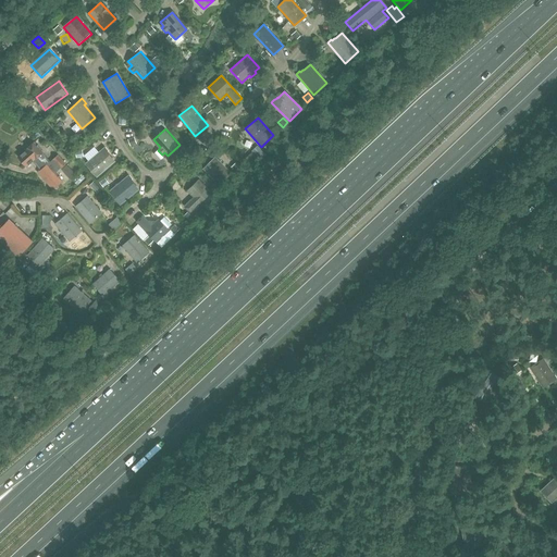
[(34,141),(19,156),(27,165),(33,161),(37,157),(45,165),(50,161),(46,156),(42,151),(34,141)]
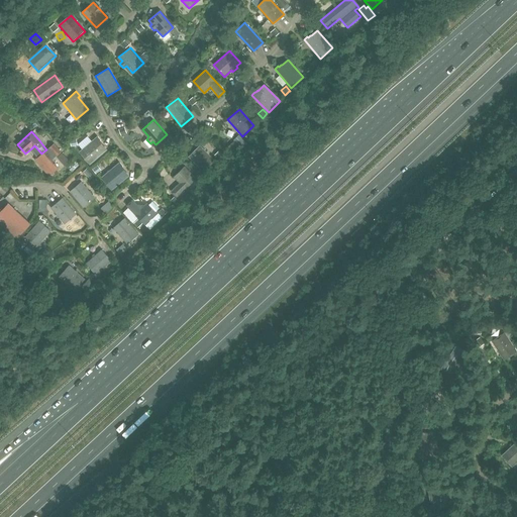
[(239,135),(234,140),(242,149),(247,144),(239,135)]
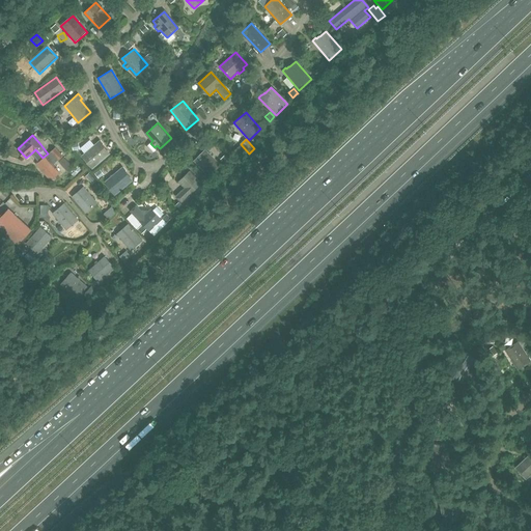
[(100,140),(82,156),(92,168),(110,154),(105,147),(106,146),(100,140)]
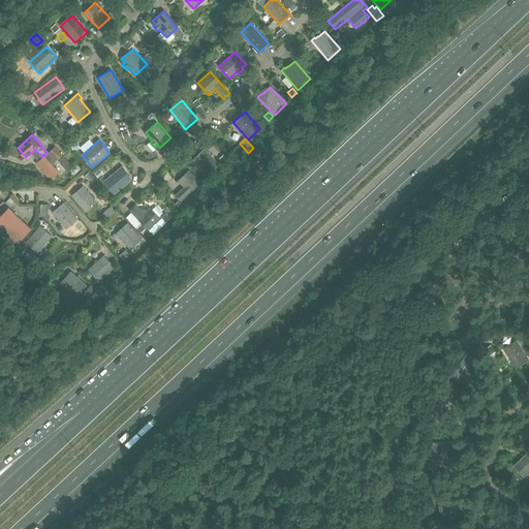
[(38,161),(36,163),(51,180),(60,172),(56,167),(58,165),(54,162),(63,154),(56,146),(48,153),(42,157),(38,161)]
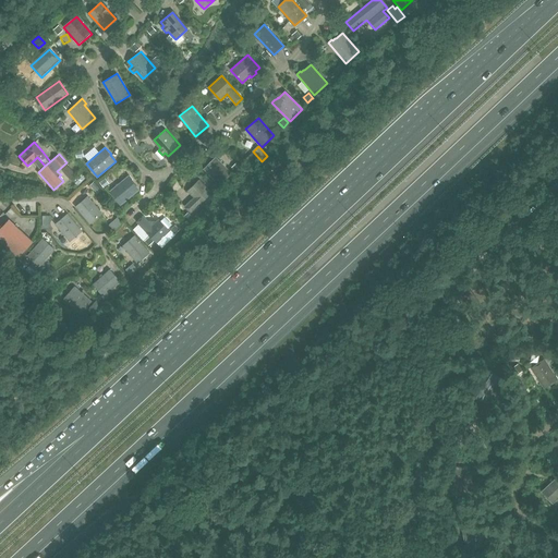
[(216,157),(204,169),(220,185),(232,173),(216,157)]
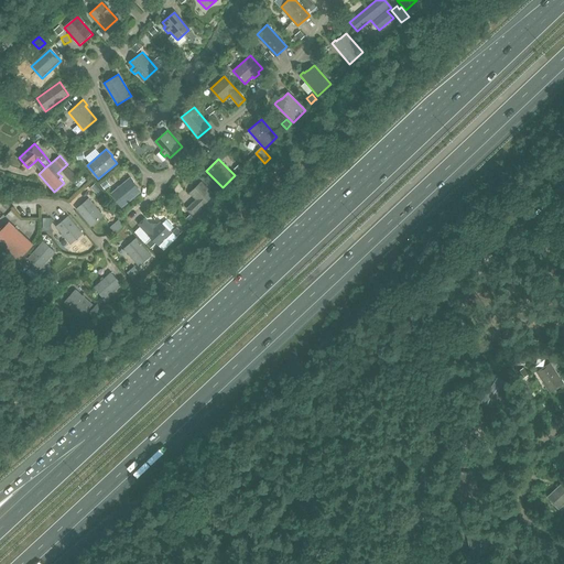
[(62,171),(71,181),(76,176),(67,166),(62,171)]
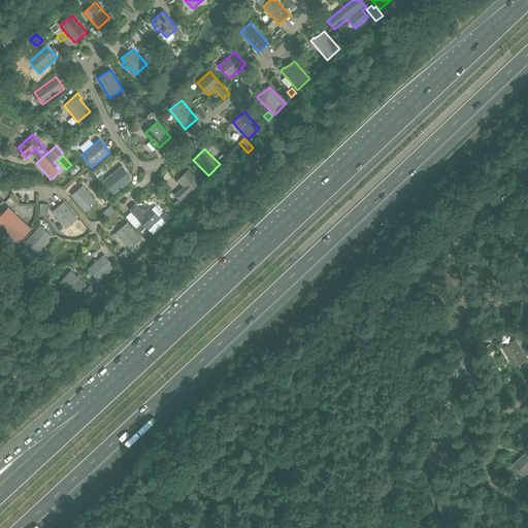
[(80,158),(73,168),(80,172),(87,162),(80,158)]
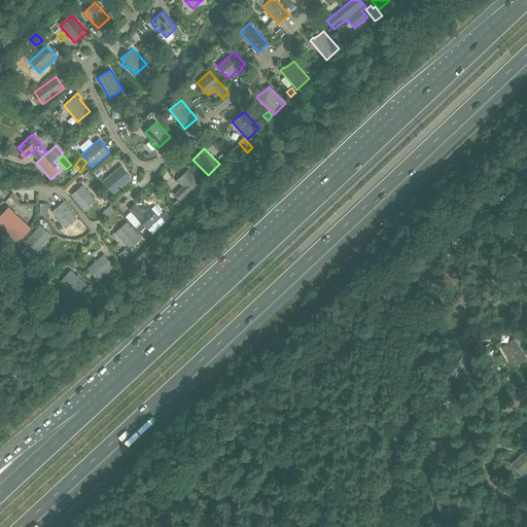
[(121,166),(103,181),(114,194),(131,179),(127,173),(127,172),(121,166)]
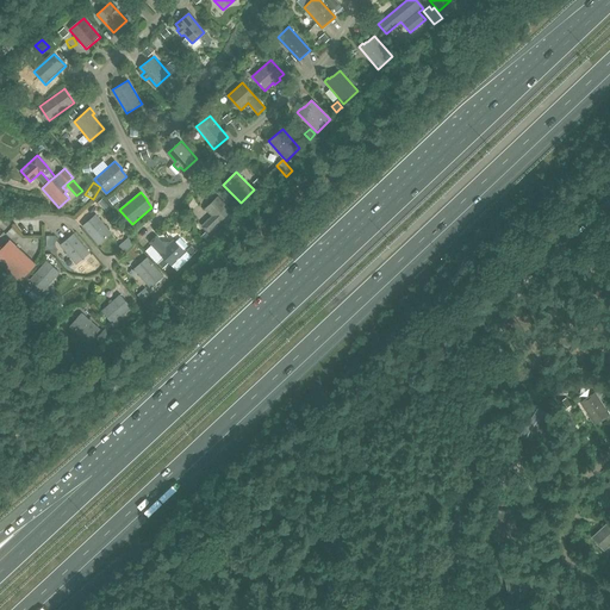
[(211,215),(201,225),(209,234),(232,211),(217,195),(205,209),(211,215)]
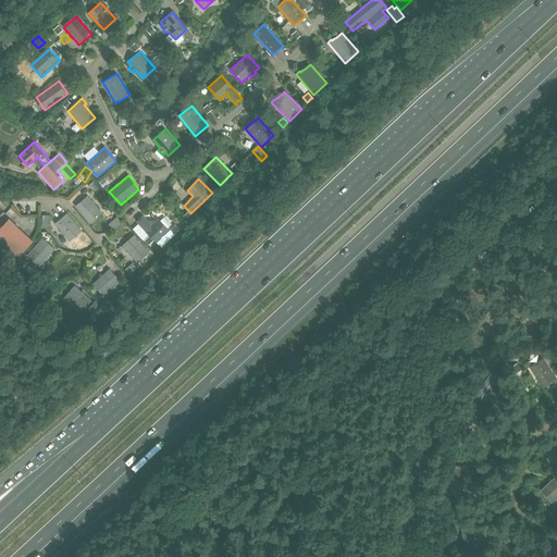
[(90,185),(96,192),(99,188),(94,182),(90,185)]
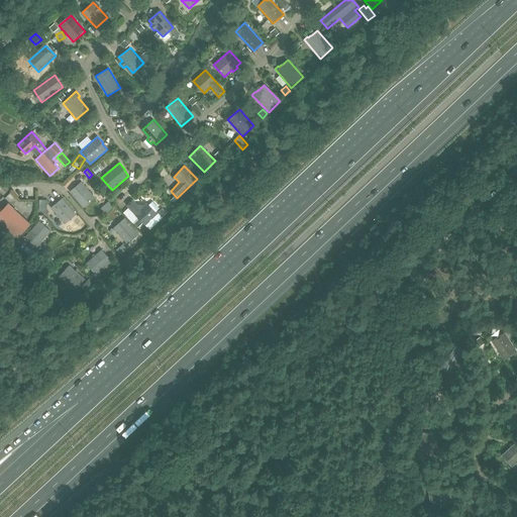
[(81,182),(70,191),(84,207),(94,198),(81,182)]
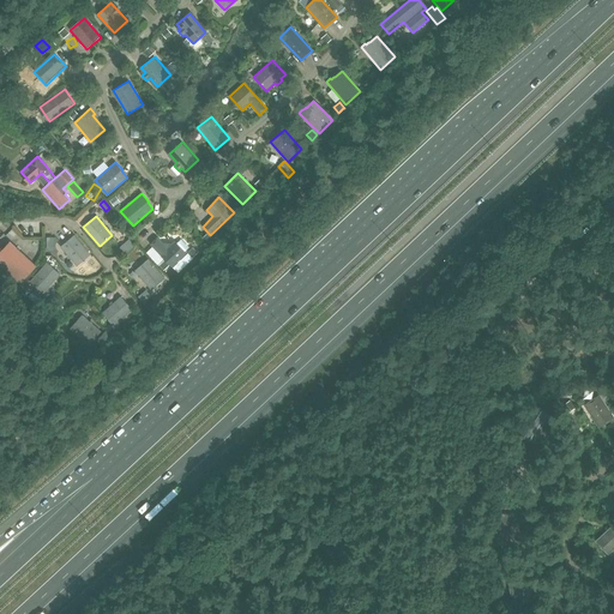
[(73,235),(61,245),(78,265),(90,254),(73,235)]
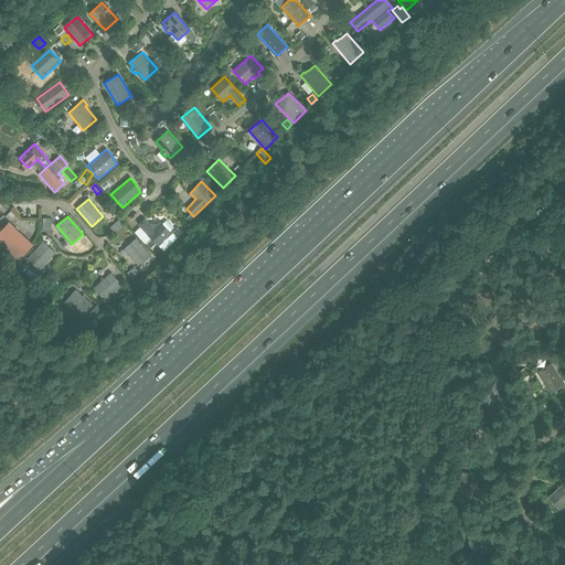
[(160,244),(172,232),(161,221),(155,227),(146,217),(140,223),(160,244)]
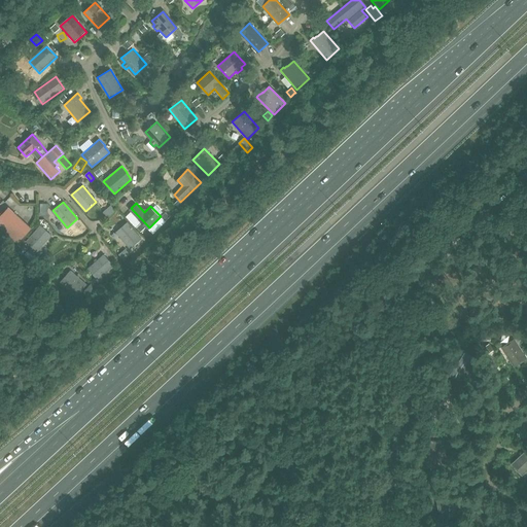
[(32,229),(20,217),(8,207),(0,215),(0,217),(23,239),(32,229)]
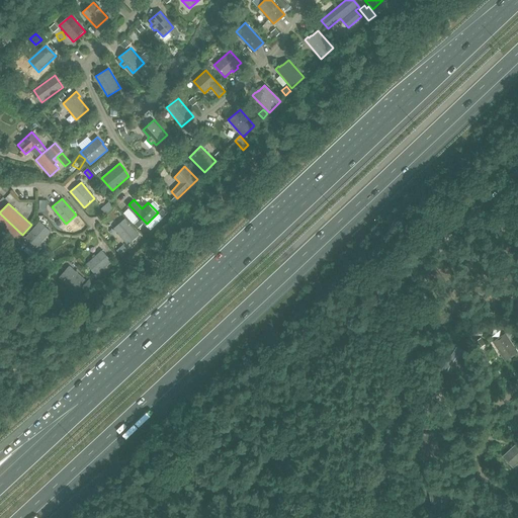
[(90,214),(98,220),(102,213),(94,208),(90,214)]
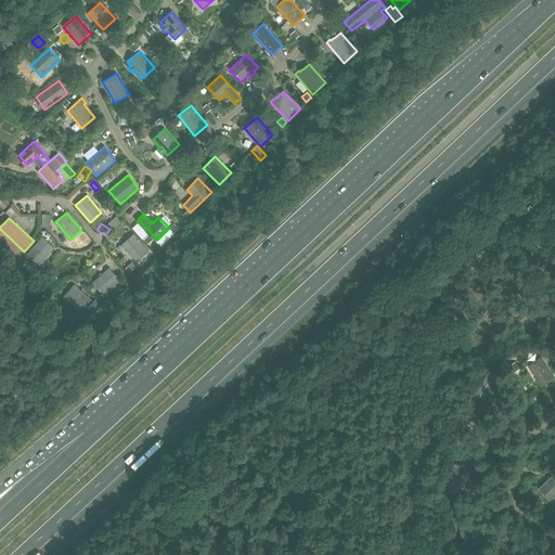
[(133,234),(123,244),(138,261),(149,252),(133,234)]
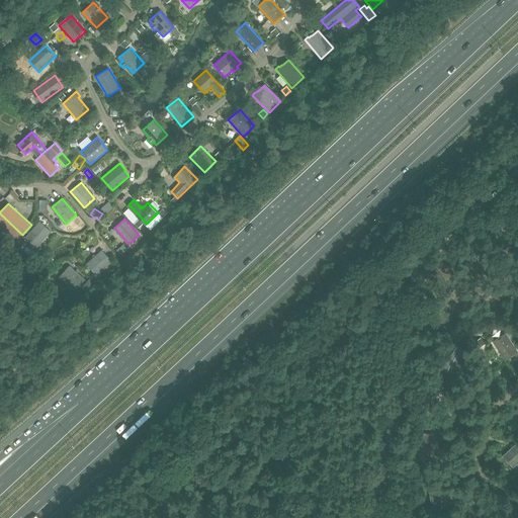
[(39,222),(26,237),(36,246),(51,231),(39,222)]
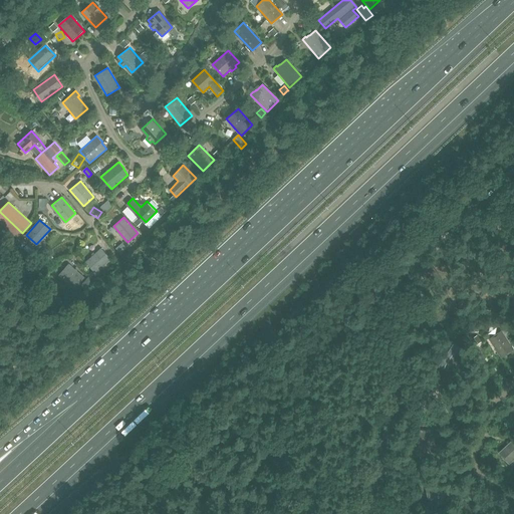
[(100,248),(85,262),(95,273),(110,259),(100,248)]
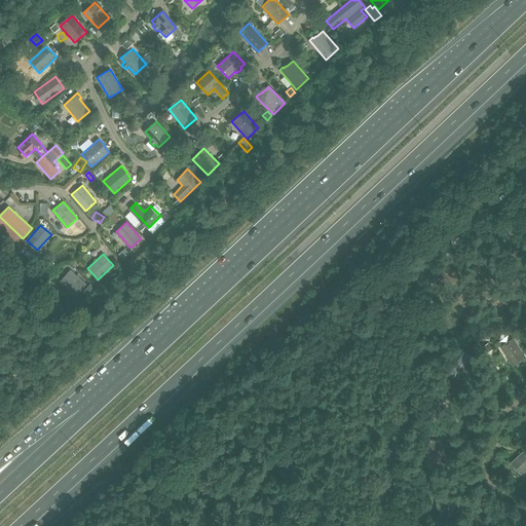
[(86,284),(71,269),(61,282),(76,296),(86,284)]
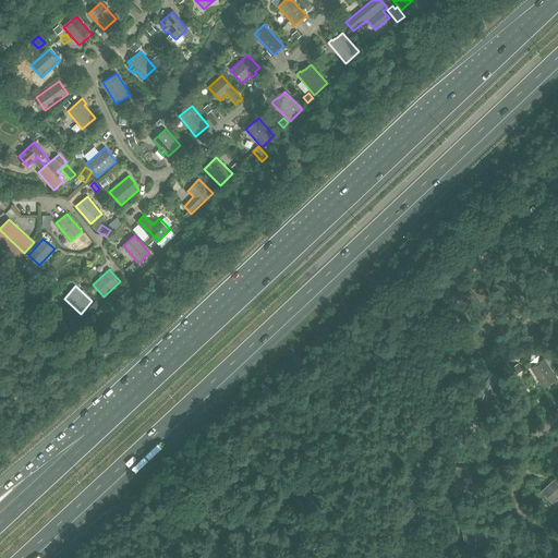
[(94,314),(101,305),(96,301),(88,308),(94,314)]
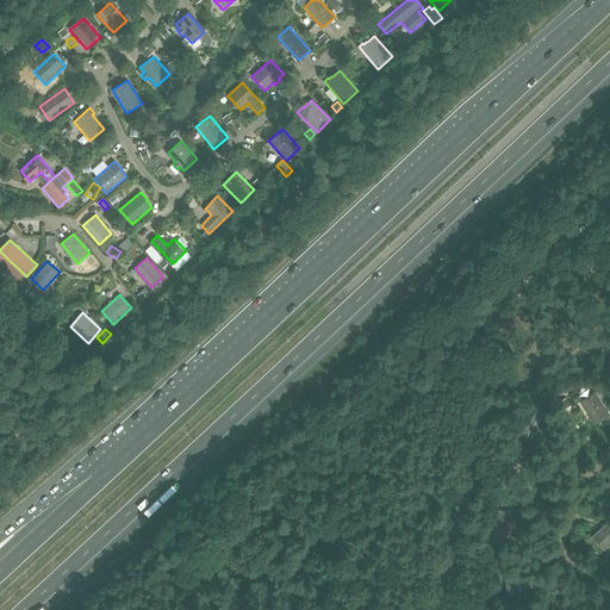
[(595,423),(609,414),(596,392),(580,402),(595,423)]
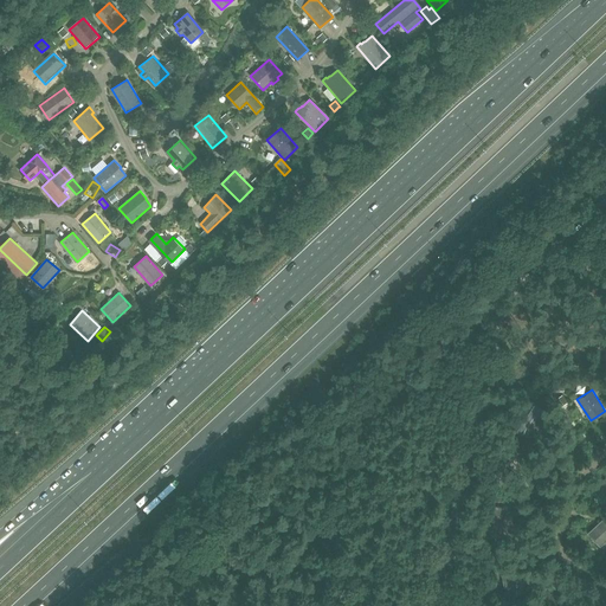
[(528,437),(545,412),(529,401),(513,426),(528,437)]
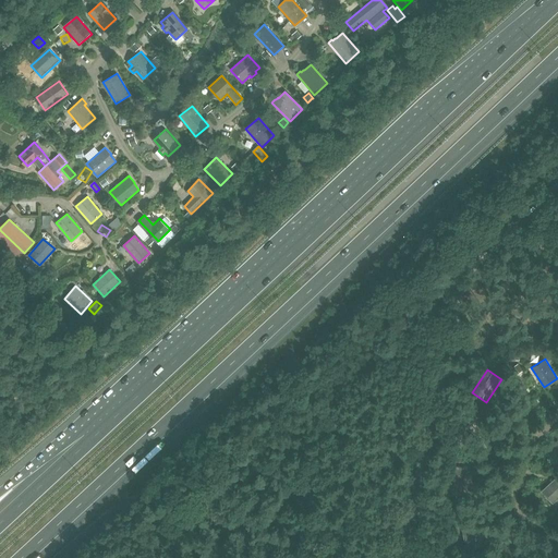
[(557,482),(555,480),(543,490),(553,502),(557,497),(557,482)]
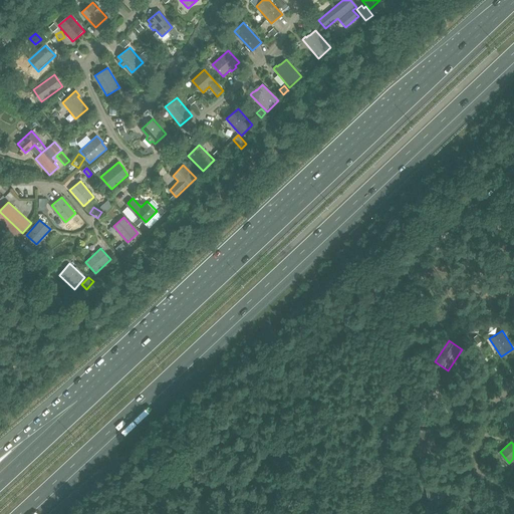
[(307,513),(312,509),(302,499),(296,505),(299,508),(293,513),(307,513)]
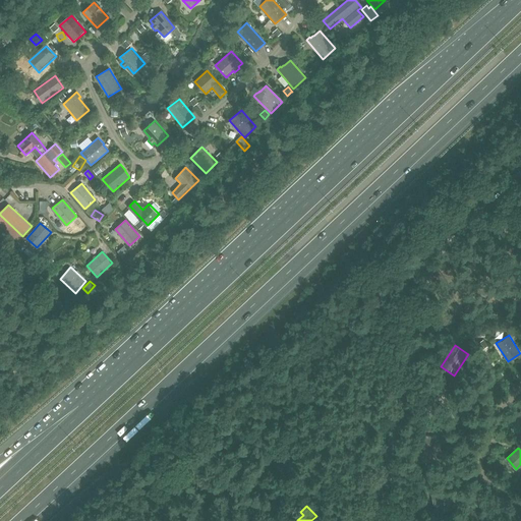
[(477,512),(468,520),(482,520),(485,519),(477,512)]
